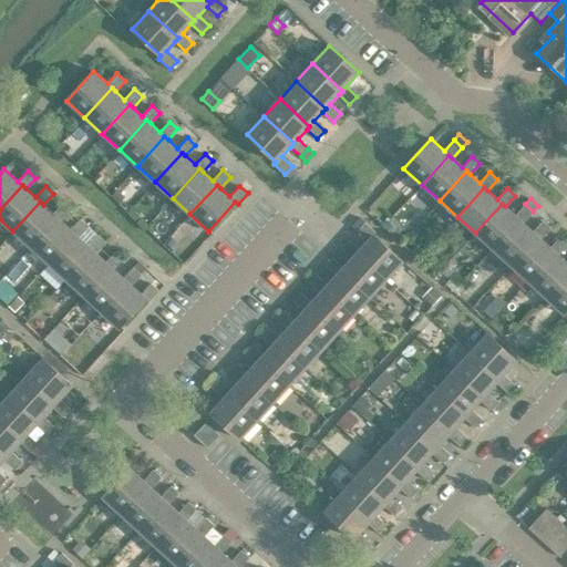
[(53,214),(43,205),(40,202),(12,232),(31,248),(58,218),(61,220),(71,210),(62,203),(53,214)]
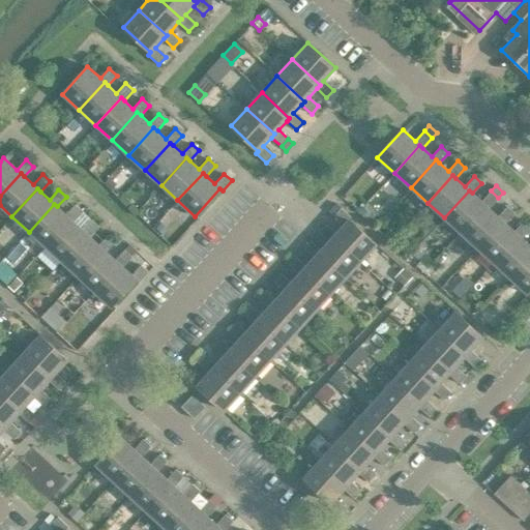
[(469,190),(444,217),(461,233),(486,205),(489,208),(498,198),(491,190),(481,201),(472,193),(469,190)]
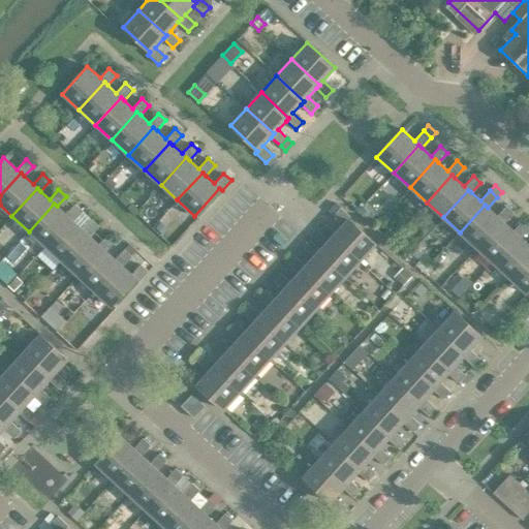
[(335,203),(328,210),(333,215),(340,208),(335,203)]
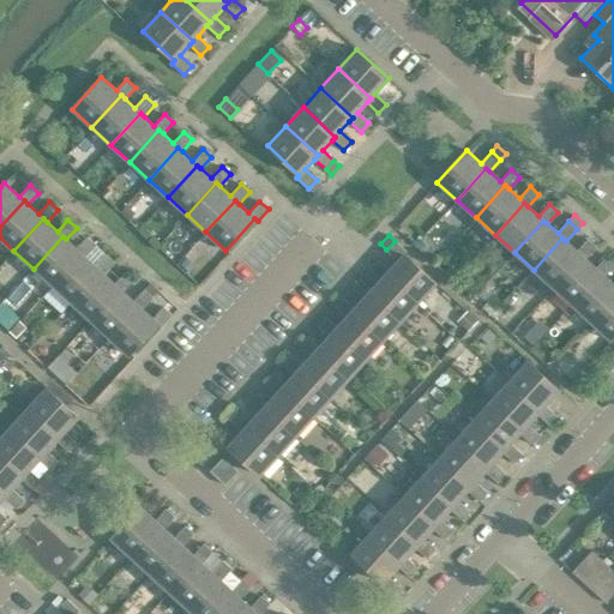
[(86,238),(76,248),(66,239),(62,236),(34,269),(52,286),(82,253),(85,257),(96,245),(86,238)]
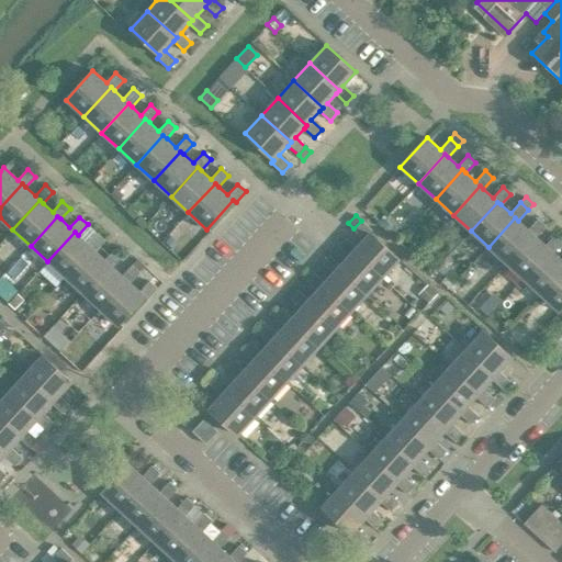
[(515,217),(489,247),(505,262),(532,234),(536,236),(546,226),(537,218),(528,229),(518,221),(515,217)]
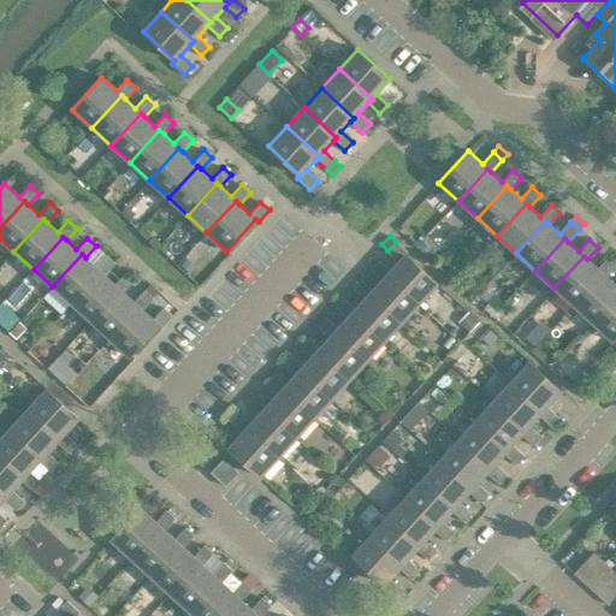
[(419,304),(437,284),(406,255),(408,253),(396,242),(388,250),(400,261),(390,271),(386,274),(419,304)]
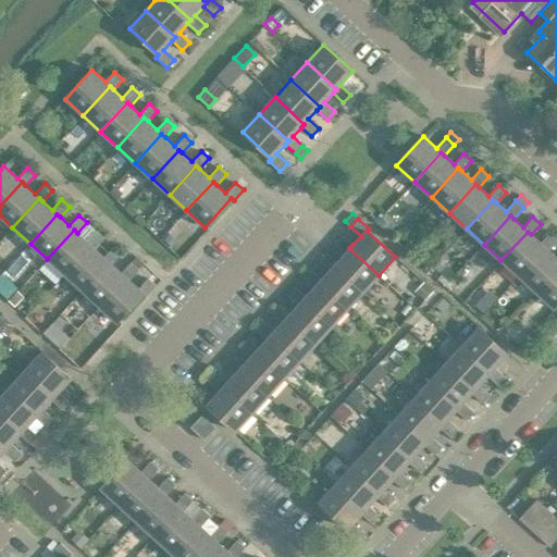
[(96,231),(86,242),(77,233),(74,230),(47,259),(64,274),(91,246),(95,248),(104,238),(96,231)]
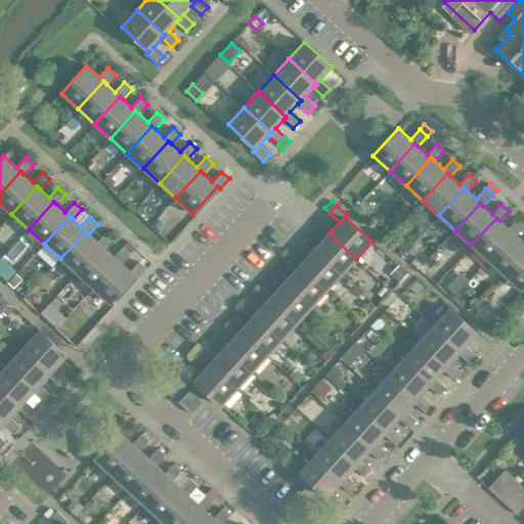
[(496,218),(471,245),(487,260),(513,232),(516,235),(523,225),(523,224),(517,218),(509,228),(499,220),(496,218)]
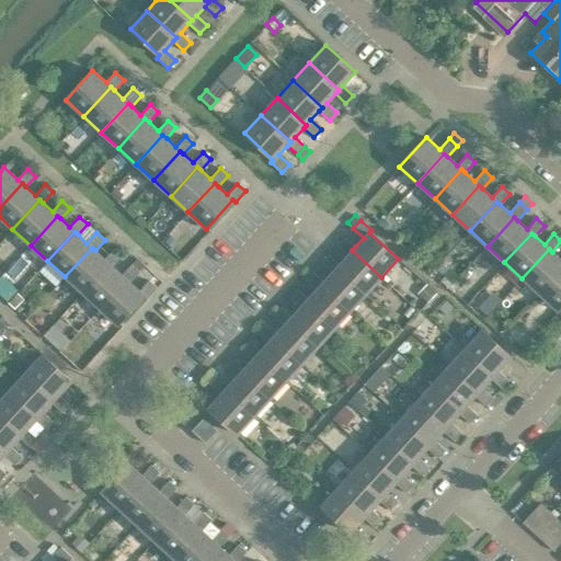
[(170,235),(164,241),(172,248),(178,241),(170,235)]
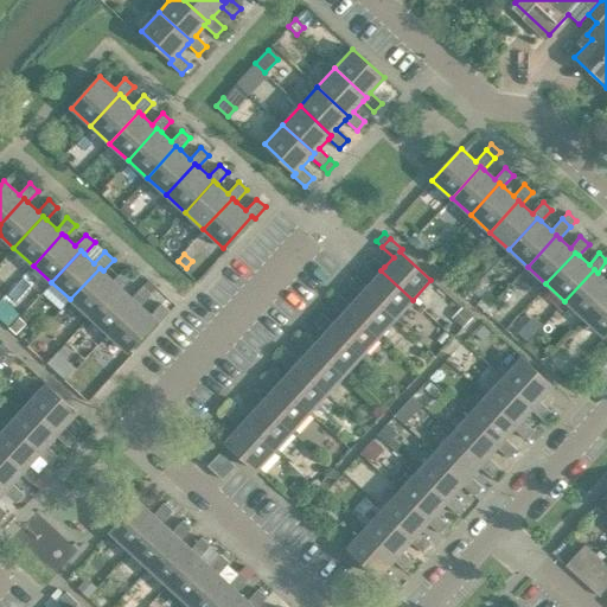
[(364,289),(395,319),(413,300),(381,270),(384,267),(372,256),(365,266),(376,276),(368,286),(364,289)]
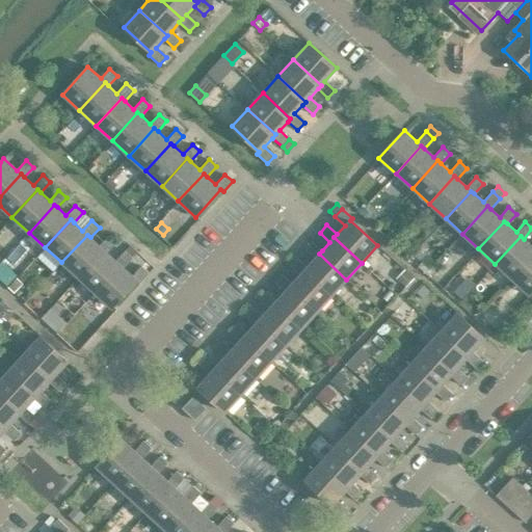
[(99,245),(90,237),(87,235),(61,262),(78,277),(103,249),(107,253),(115,242),(108,236),(99,245)]
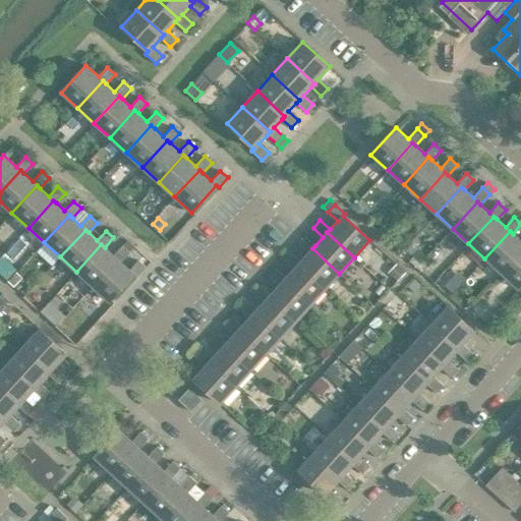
[(510,231),(484,258),(501,273),(520,250),(520,241),(513,234),(510,231)]
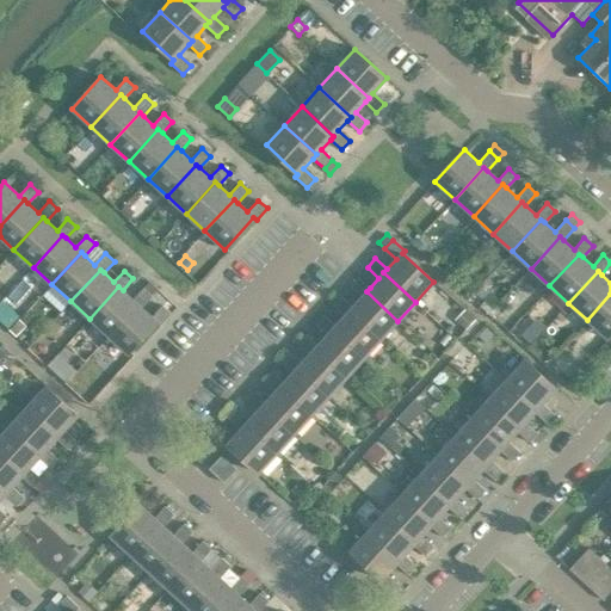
[(349,310),(381,340),(397,321),(366,291),(370,288),(358,277),(350,287),(362,296),(352,307),(349,310)]
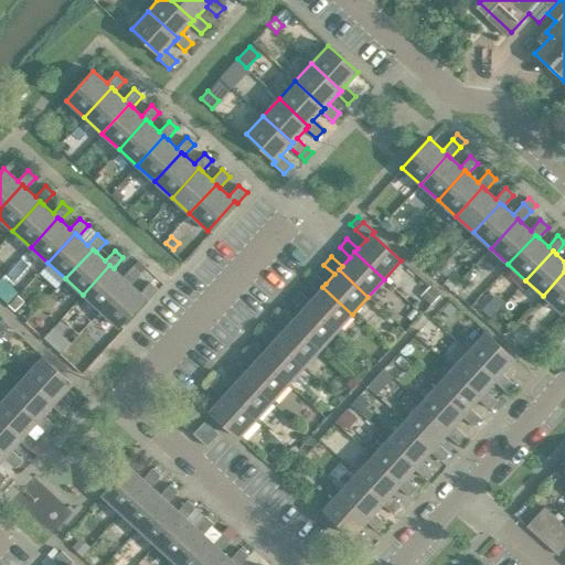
[(140,274),(132,266),(123,277),(114,268),(109,265),(83,295),(100,310),(127,281),(130,284),(140,274)]
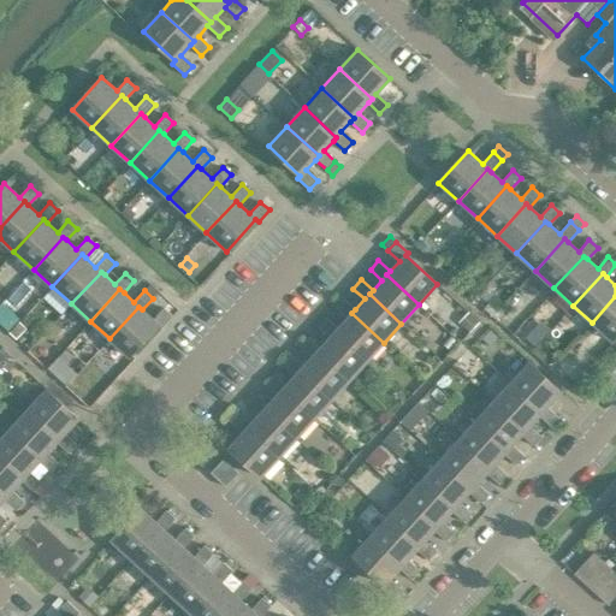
[(615,296),(592,323),(612,341),(615,337),(615,296)]
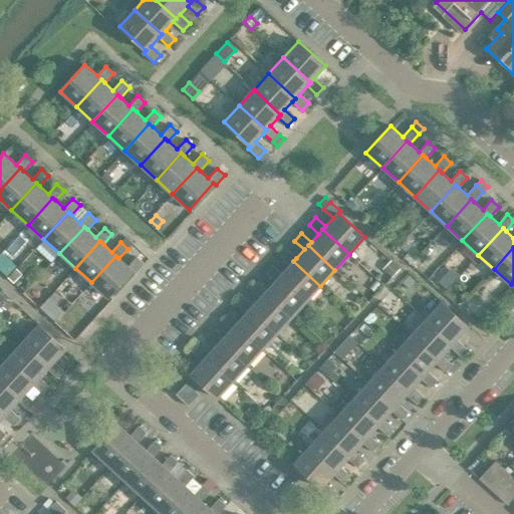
[(282,274),(279,277),(305,301),(320,286),(293,261),(296,258),(286,249),(280,256),(289,265),(282,274)]
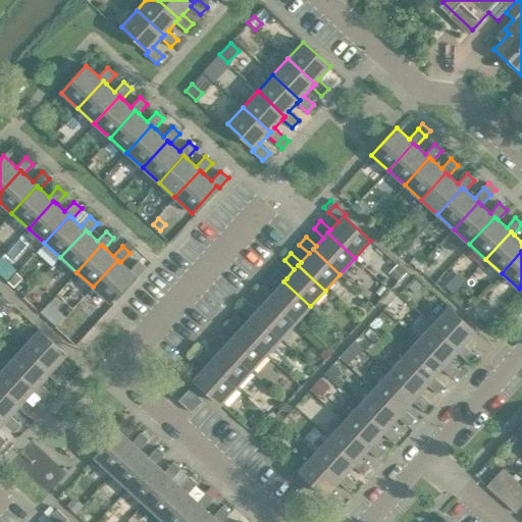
[(137,277),(146,267),(139,261),(129,270),(120,262),(117,260),(93,286),(109,303),(135,275),(137,277)]
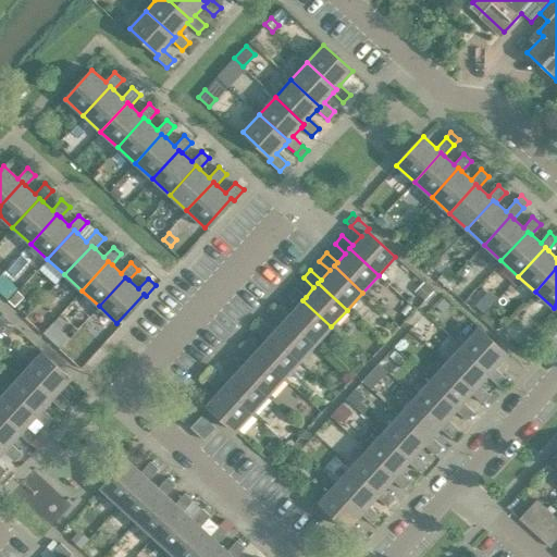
[(422,282),(415,291),(424,300),(433,292),(422,282)]
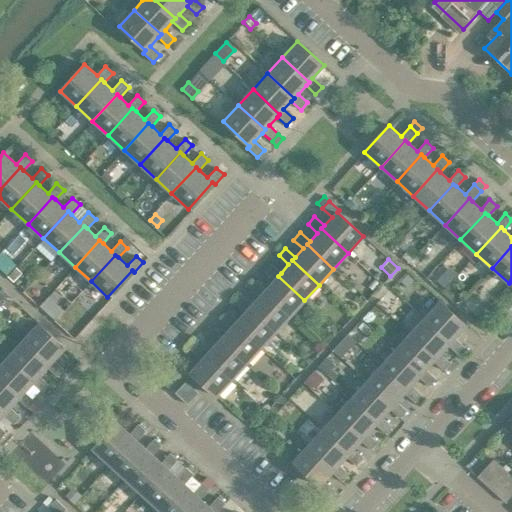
[(263,292),(290,316),(304,300),(278,276),(281,273),(271,264),(264,271),(274,280),(266,289),(263,292)]
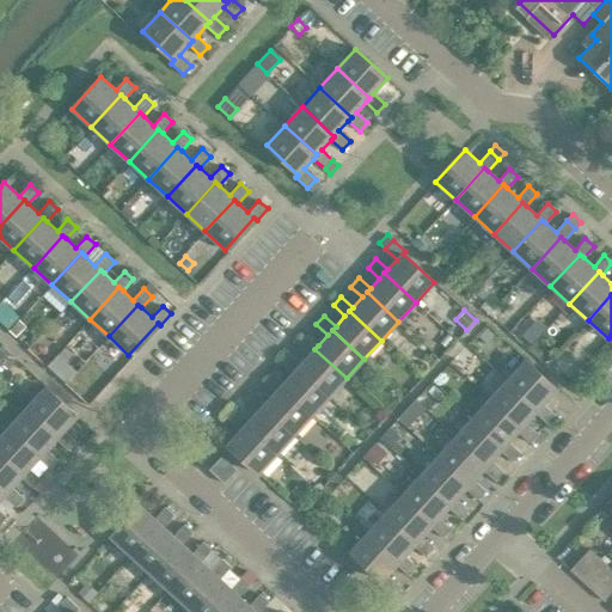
[(19,319),(8,330),(16,336),(25,325),(19,319)]
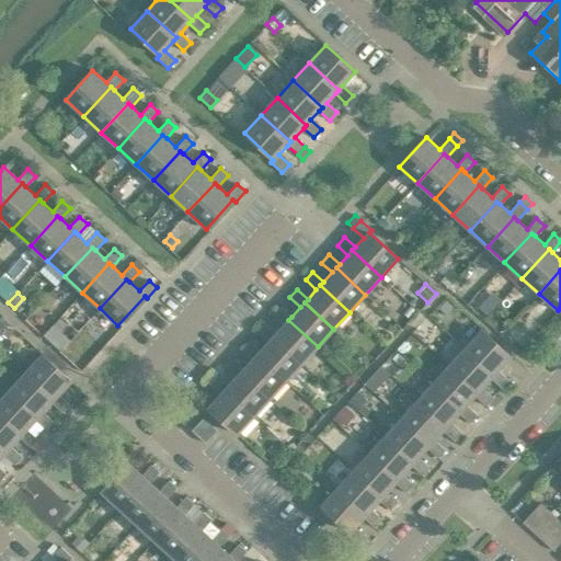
[(483,300),(478,307),(487,315),(492,308),(483,300)]
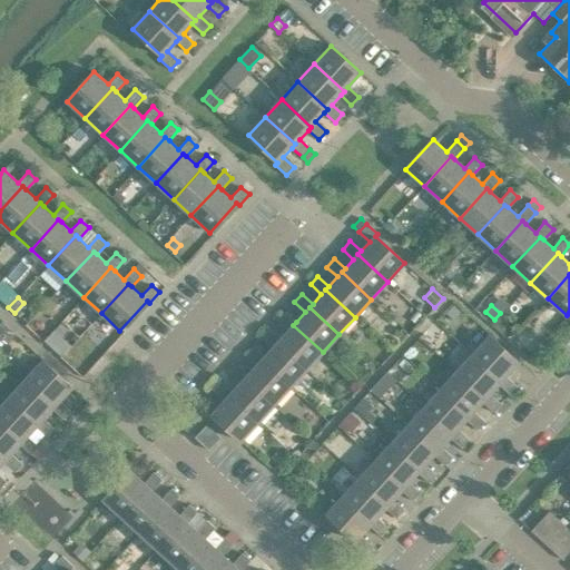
[(453,306),(446,313),(453,320),(460,312),(453,306)]
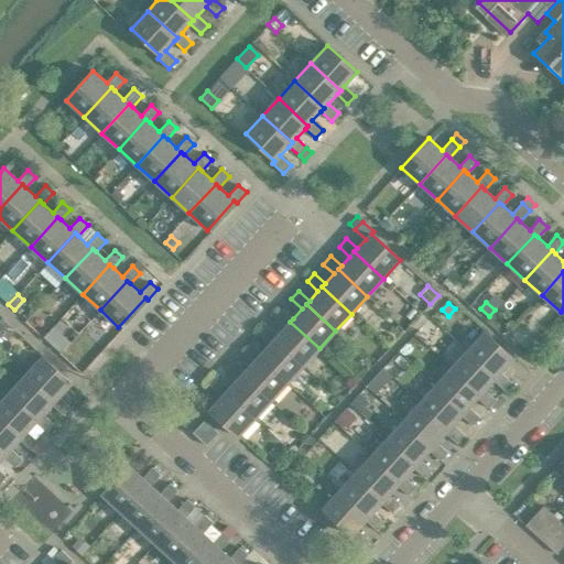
[(274,339),(303,366),(320,348),(290,322),(293,318),(282,308),(275,316),(285,326),(277,336),(274,339)]
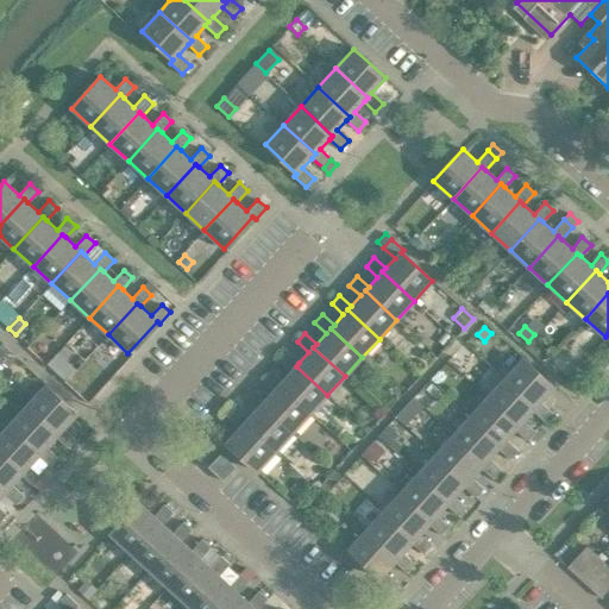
[(67,377),(76,365),(60,352),(50,363),(67,377)]
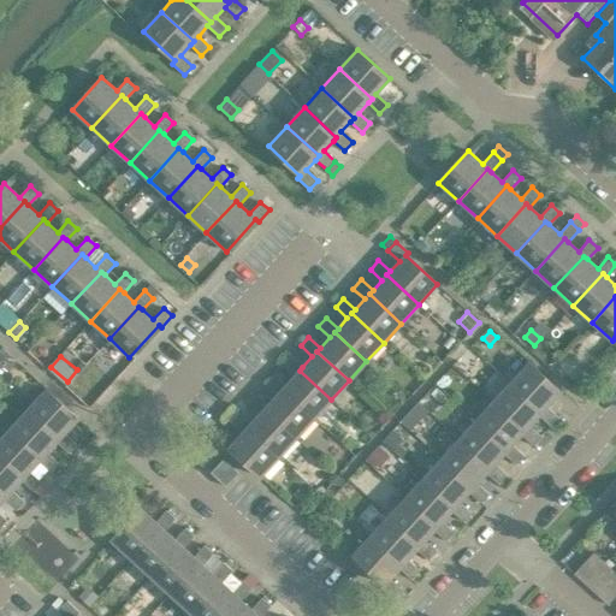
[(282,390),(314,419),(331,400),(300,371),(302,367),(291,356),(283,365),(295,375),(285,385),(282,390)]
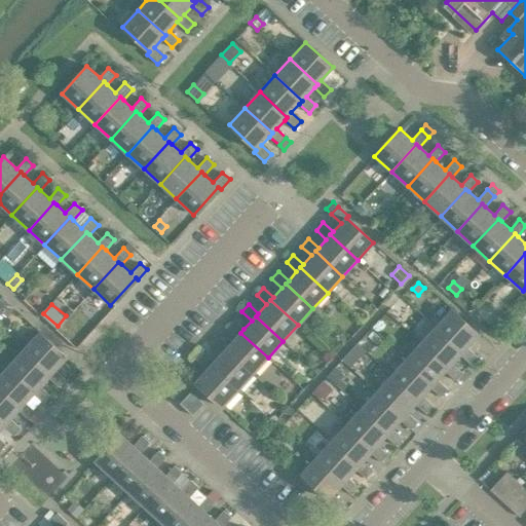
[(479,335),(452,309),(436,327),(463,351),(460,354),(471,364),(478,357),(467,347),(479,335)]
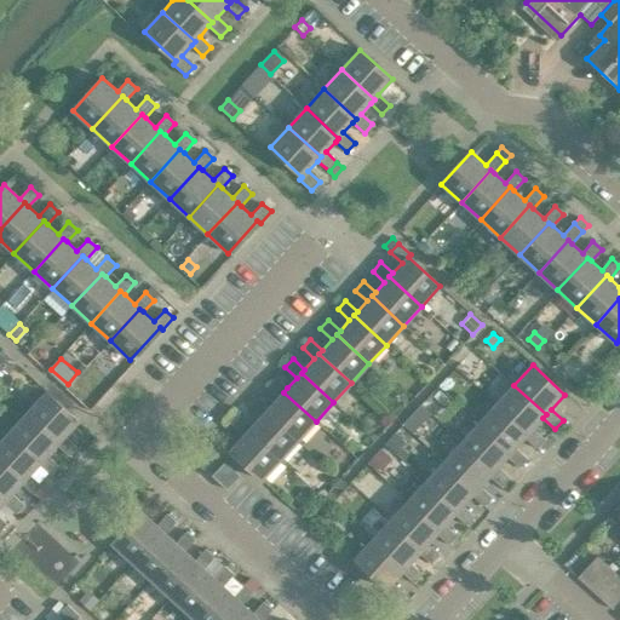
[(298,441),(316,422),(283,392),(287,388),(275,378),(268,386),(279,397),(269,407),(265,412),(298,441)]
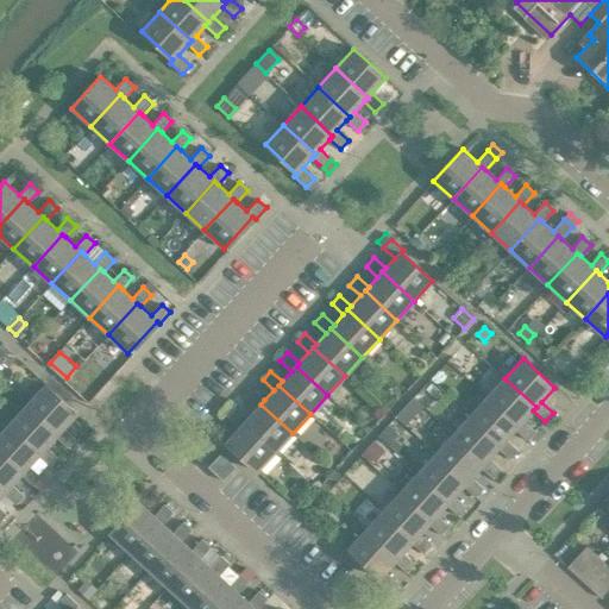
[(537,407),(504,378),(488,397),(519,426),(516,429),(527,440),(535,432),(525,421),(533,410),(537,407)]
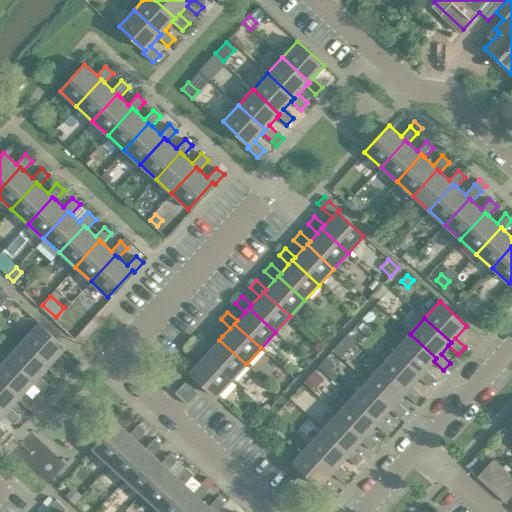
[(65,348),(38,323),(23,340),(50,364),(47,368),(57,376),(63,369),(54,360),(65,348)]
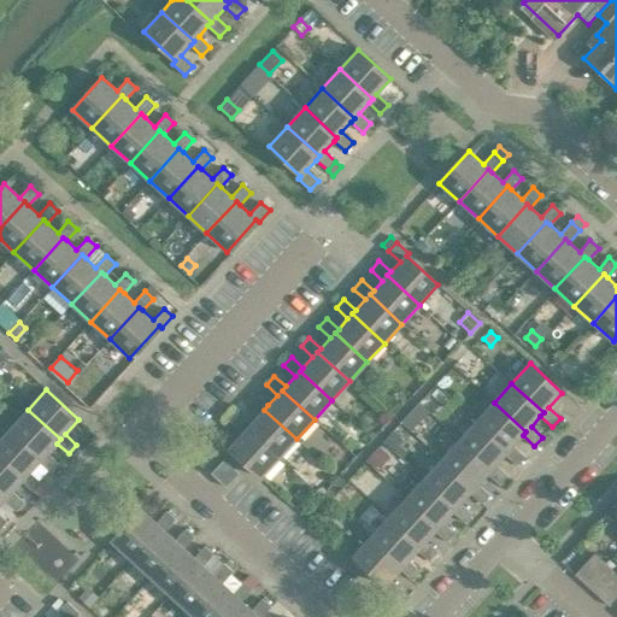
[(280,458),(297,439),(264,410),(268,405),(257,395),(248,404),(260,415),(251,424),(247,428),(280,458)]
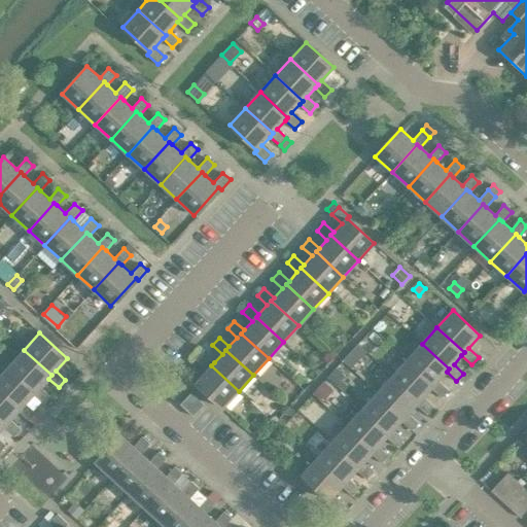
[(449,369),(422,344),(407,360),(434,385),(431,388),(442,397),(449,390),(438,381),(447,372),(449,369)]
